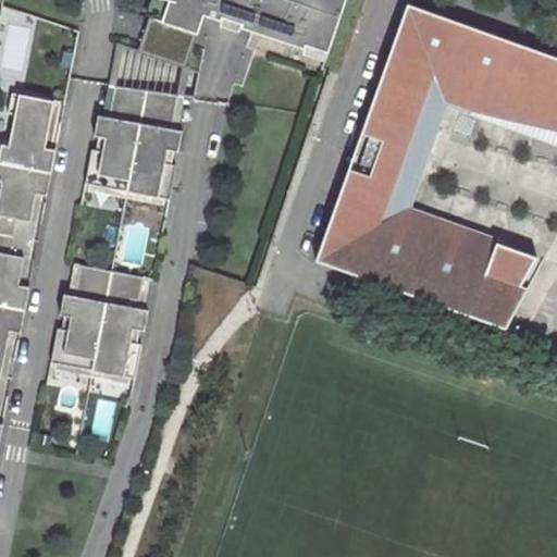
[(330,52),(347,0),(161,0),(155,19),(151,17),(139,52),(187,69),(206,14),(223,21),(224,16),(245,23),(243,27),(306,49),(307,45),(330,52)]
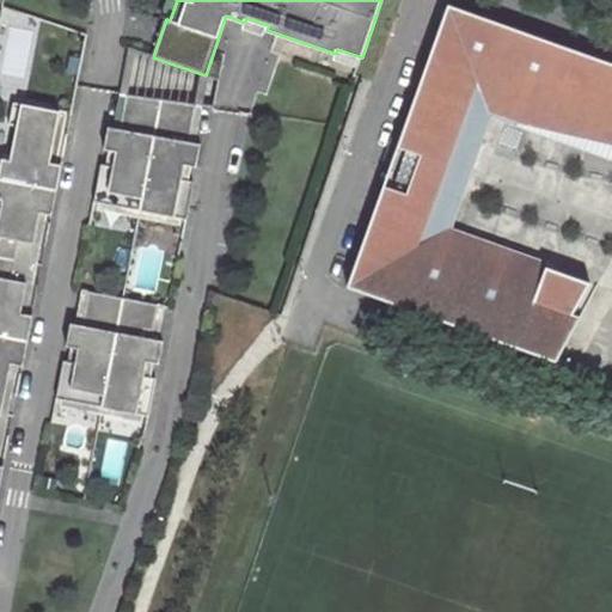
[(167,0),(161,18),(166,19),(170,20),(177,0),(167,0)]
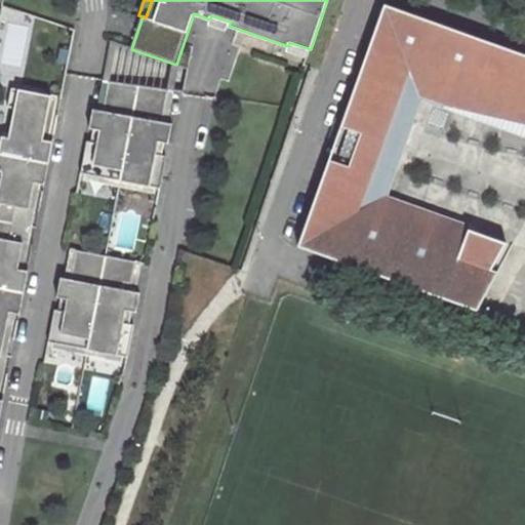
[(419,95),(524,121),(524,52),(384,1),(296,243),(475,308),(512,243),(386,196),(384,196),(386,192),(379,189),(400,140),(405,142),(408,133),(411,123),(408,122),(419,95)]
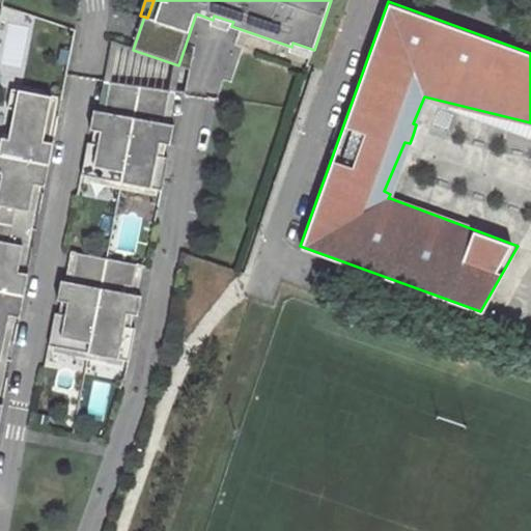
[(213,20),(231,26),(233,22),(214,16),(213,20)]
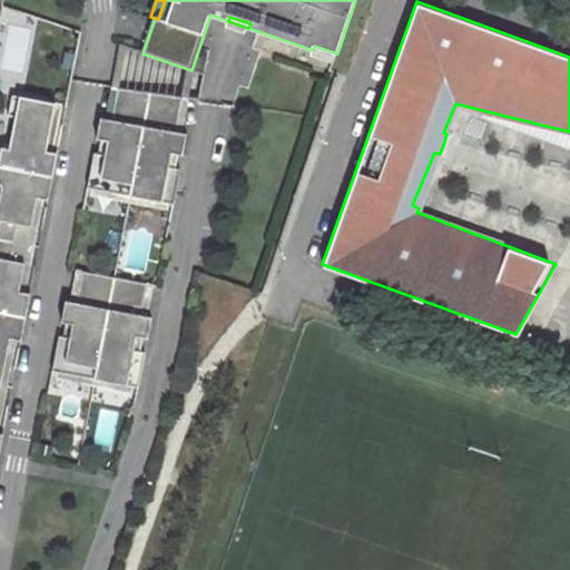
[(184,99),(151,92),(119,87),(114,118),(102,116),(98,137),(104,138),(109,139),(107,154),(100,153),(96,151),(89,186),(175,203),(182,167),(177,167),(170,165),(174,151),(179,153),(185,154),(188,133),(177,130),(184,99)]
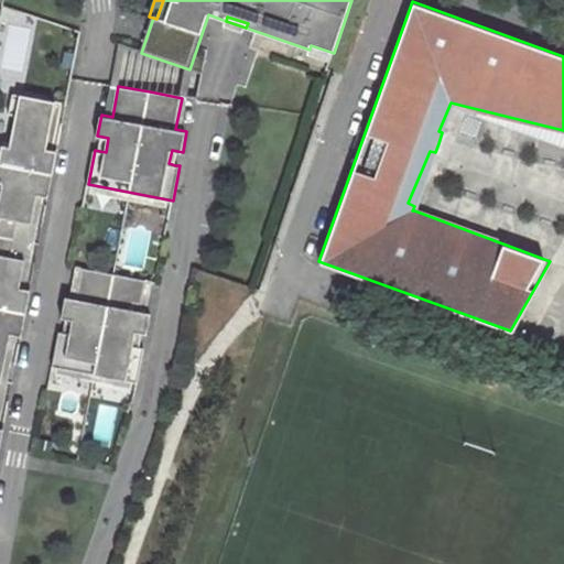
[(0,158),(0,166),(52,176),(56,154),(45,152),(54,105),(12,96),(9,115),(15,116),(10,148),(2,147),(0,158)]
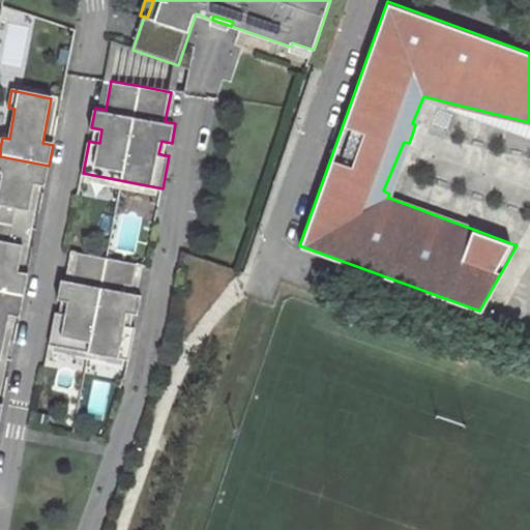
[(415,124),(419,112),(529,139),(529,122),(423,96),(412,123),(415,124)]
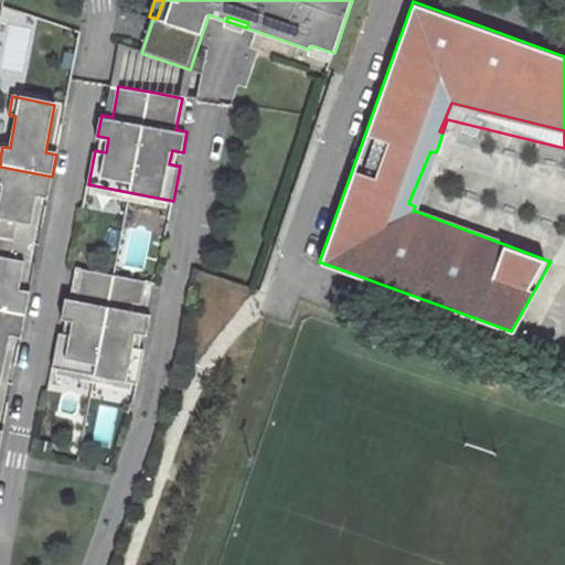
[(436,152),(430,151),(408,203),(415,206),(413,211),(415,211),(436,152)]
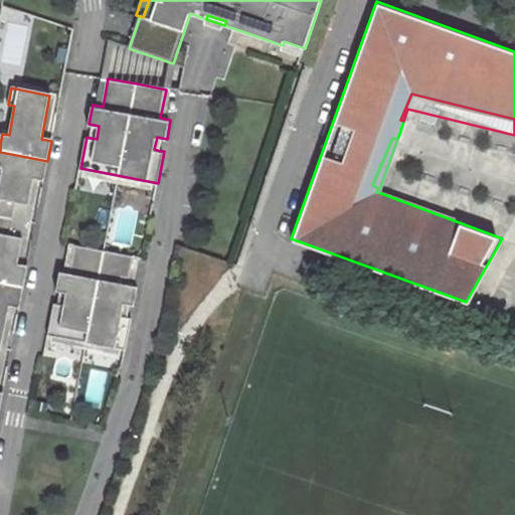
[(43,182),(47,161),(0,152),(0,169),(2,169),(0,179),(0,217),(13,220),(16,204),(28,206),(33,180),(43,182)]
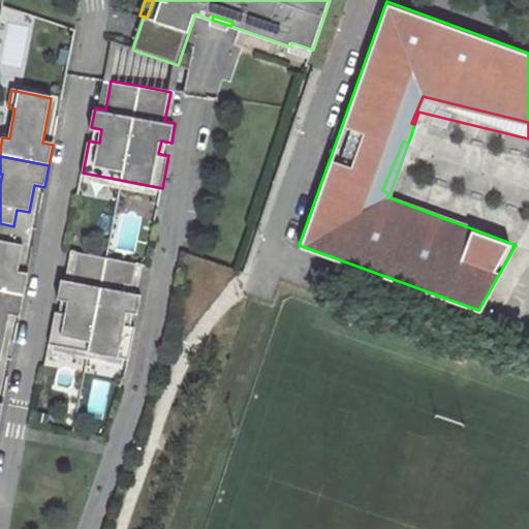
[(17,210),(13,226),(26,228),(29,212),(17,210)]
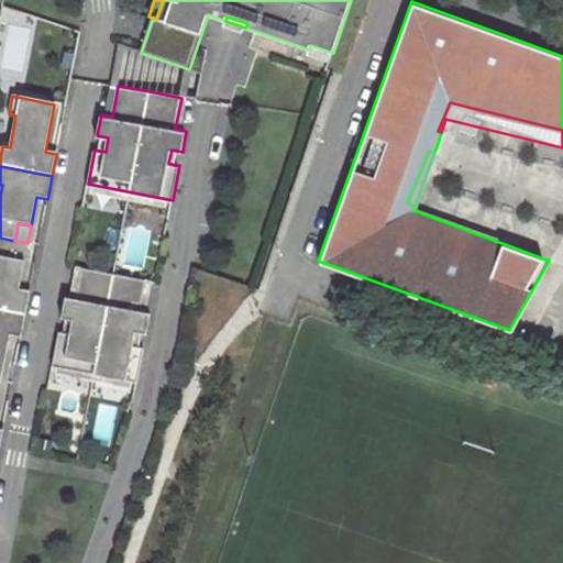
[(0,309),(25,315),(30,291),(19,289),(24,262),(10,258),(14,241),(0,238),(0,309)]
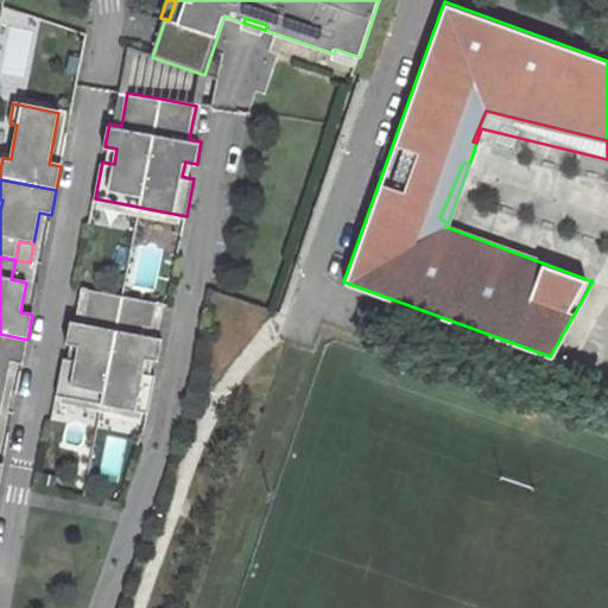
[(16,260),(11,279),(26,283),(30,263),(16,260)]
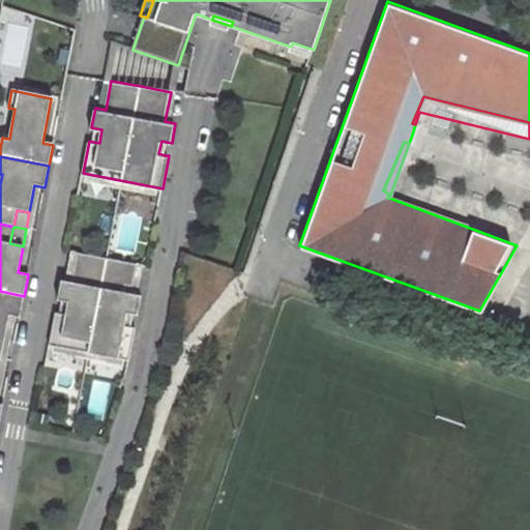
[(89,353),(108,259),(78,254),(72,282),(62,280),(58,299),(63,300),(68,301),(65,315),(60,314),(55,313),(49,345),(89,353)]
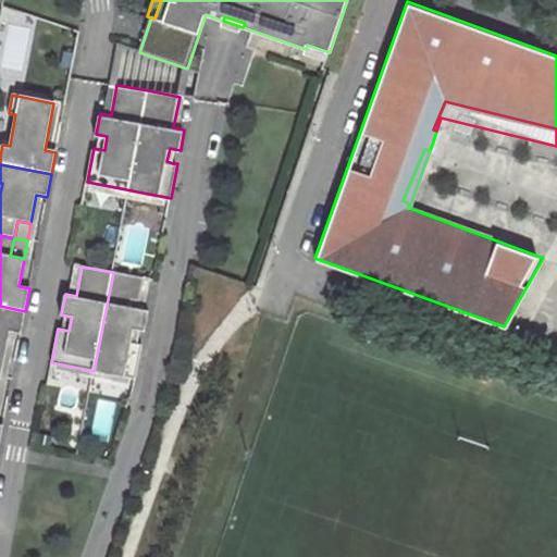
[(144,279),(113,272),(94,371),(136,379),(143,345),(137,344),(132,343),(134,329),(140,330),(145,331),(149,310),(138,308),(144,279)]
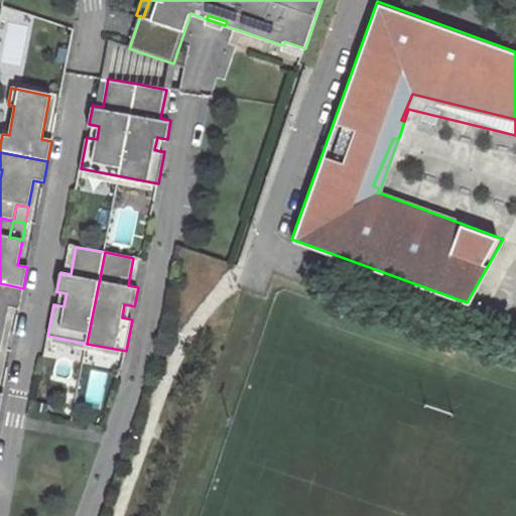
[(19,308),(23,288),(0,283),(0,349),(1,350),(9,307),(19,308)]
